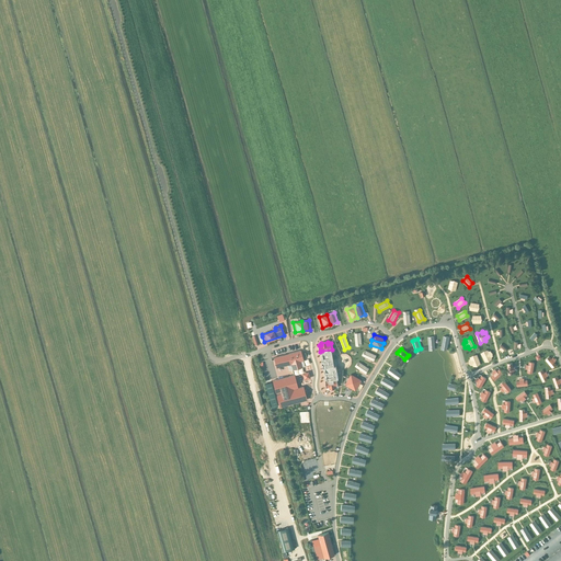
[(332,350),(322,351),(323,358),(324,362),(333,359),(332,350)]
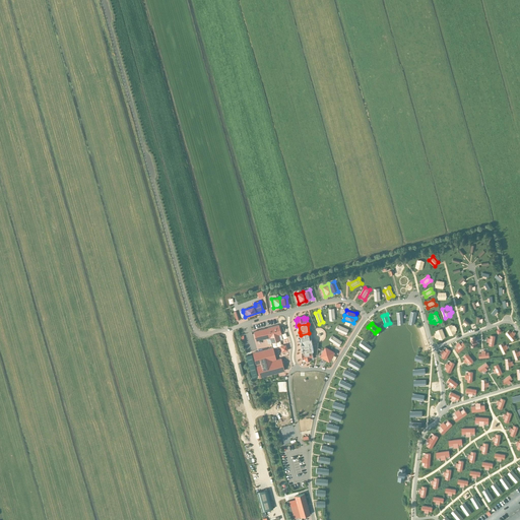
[(278,325),(254,331),(256,340),(270,337),(271,342),(280,340),(278,335),(281,334),(278,325)]
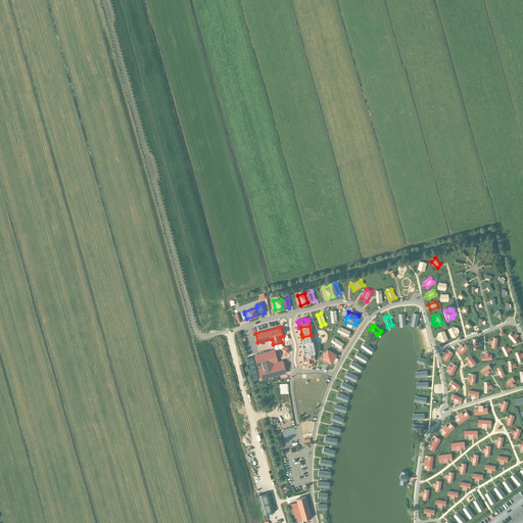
[(340,327),(337,331),(348,336),(350,332),(340,327)]
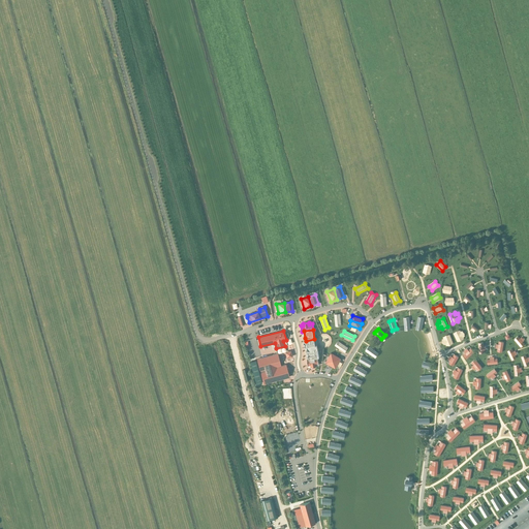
[(459,331),(454,333),(458,341),(463,339),(462,337),(465,336),(464,335),(465,335),(463,332),(462,331),(460,332),(459,331)]
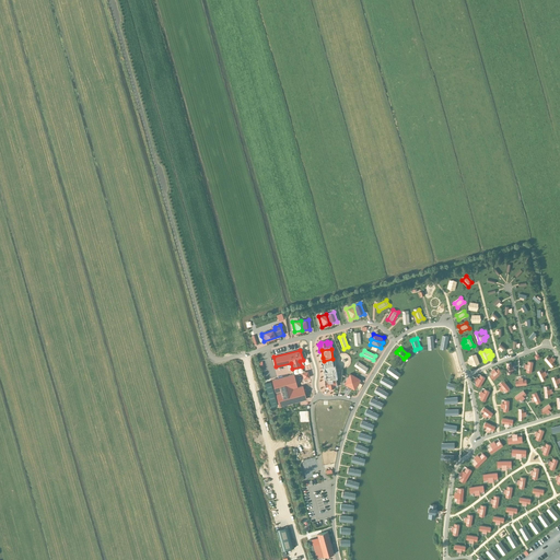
[(468,360),(467,360),(469,364),(473,363),(474,365),(479,363),(475,354),(469,357),(470,359),(468,360)]
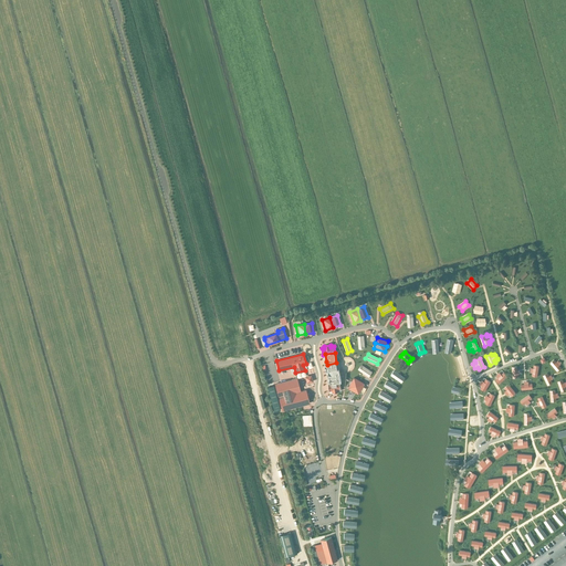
[(554,359),(551,363),(557,371),(562,368),(554,359)]
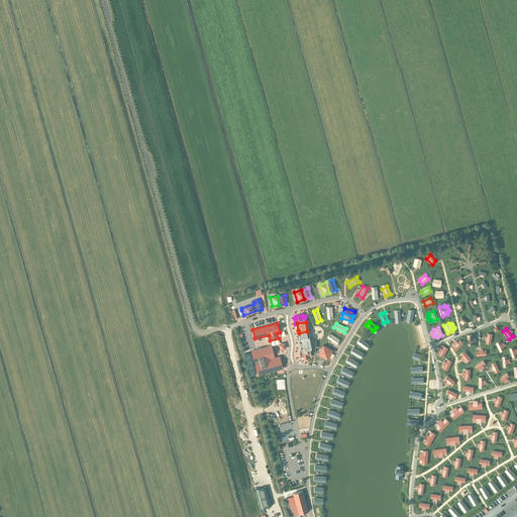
[(330,333),(327,337),(337,344),(339,340),(330,333)]
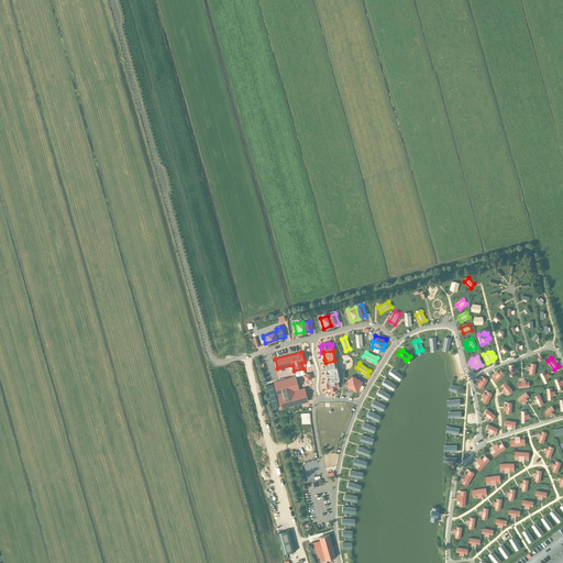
[(390,371),(388,373),(397,378),(398,376),(400,374),(393,368),(390,371)]
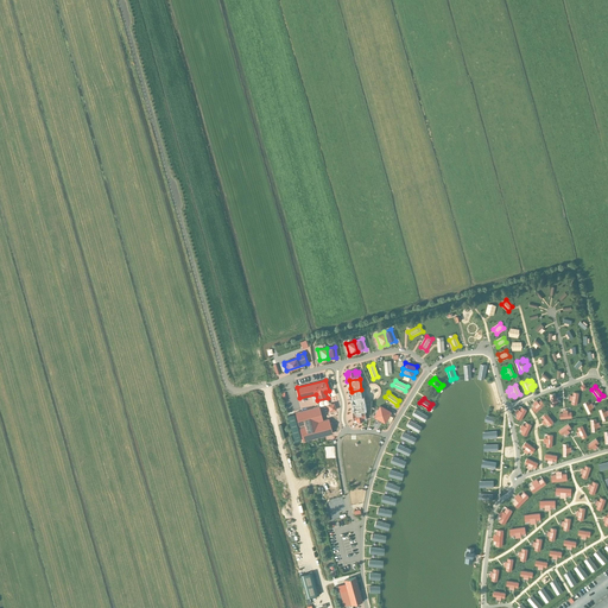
[(542,400),(532,409),(536,412),(545,404),(542,400)]
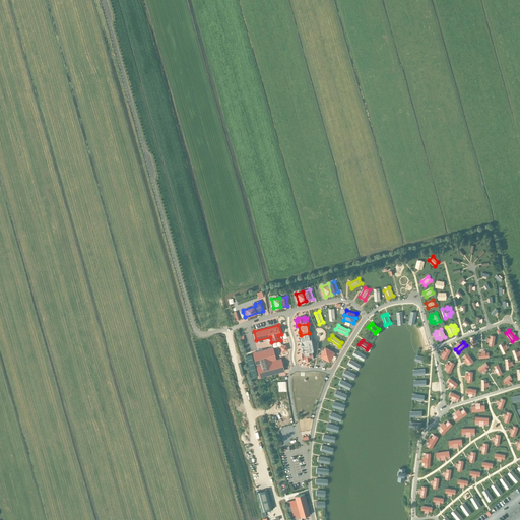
[(503,342),(499,344),(503,354),(507,352),(503,342)]
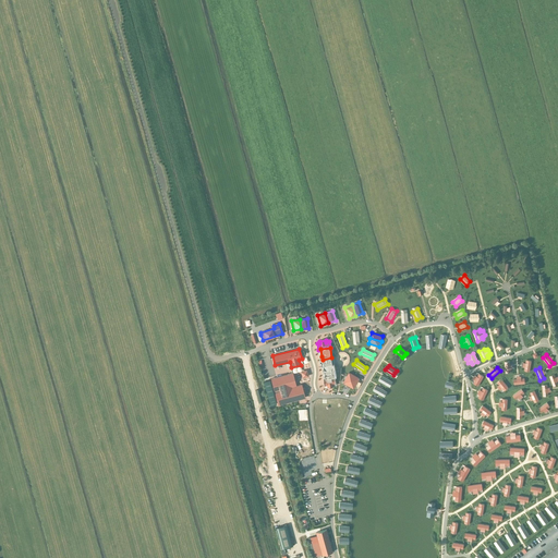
[(292,373),(271,378),(279,404),(305,398),(301,385),(296,386),(292,373)]
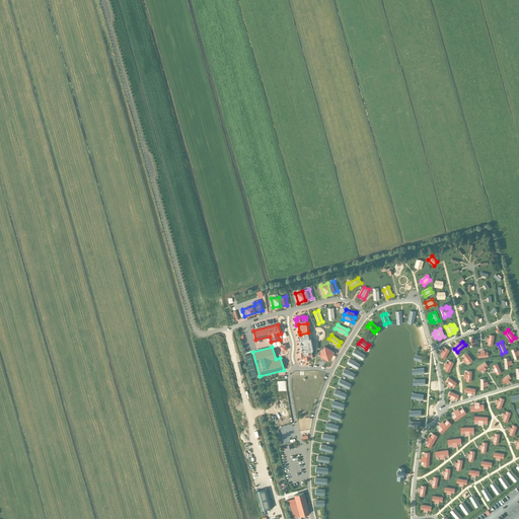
[(324,347),(319,356),(324,359),(329,349),(324,347)]
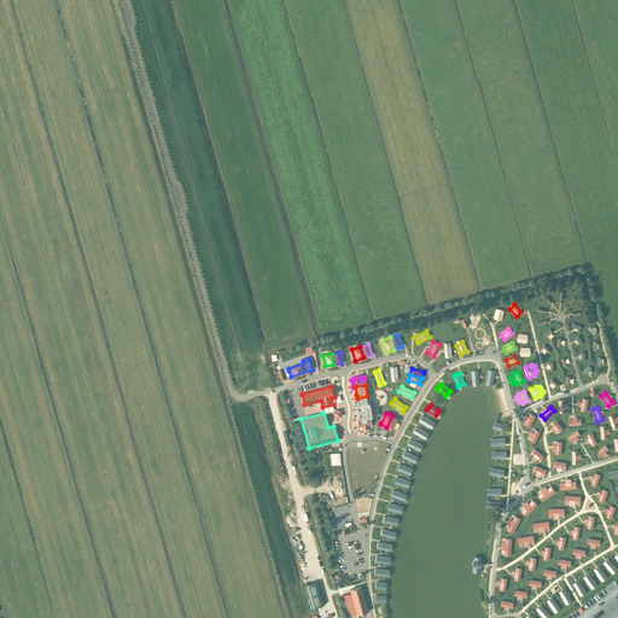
[(530,414),(525,425),(529,427),(535,417),(530,414)]
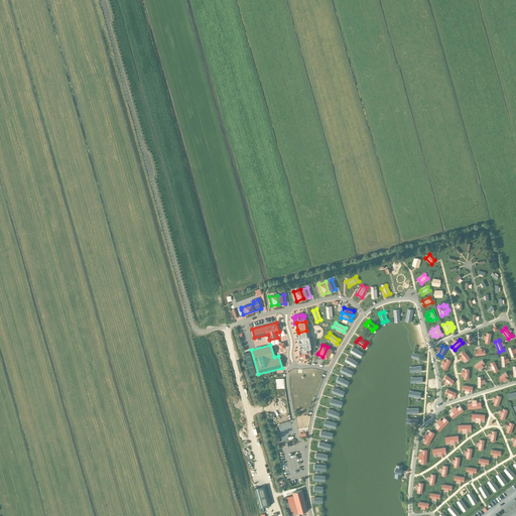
[(328,347),(323,357),(327,359),(328,359),(333,350),(328,347)]
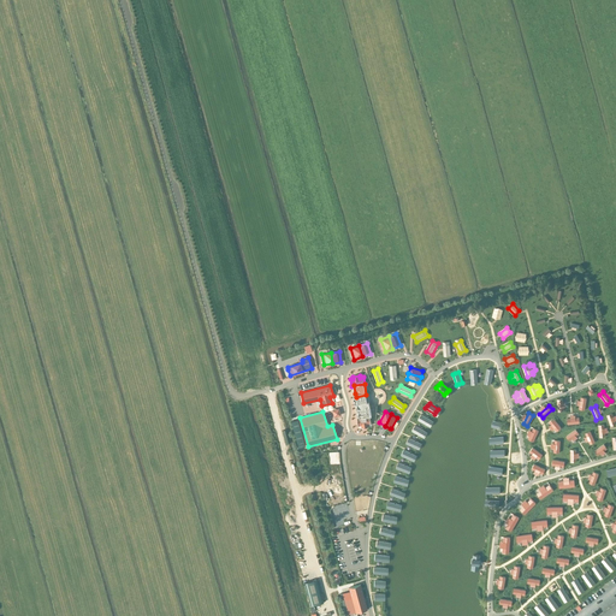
[(420,418),(418,420),(427,425),(430,422),(431,420),(421,414),(420,418)]
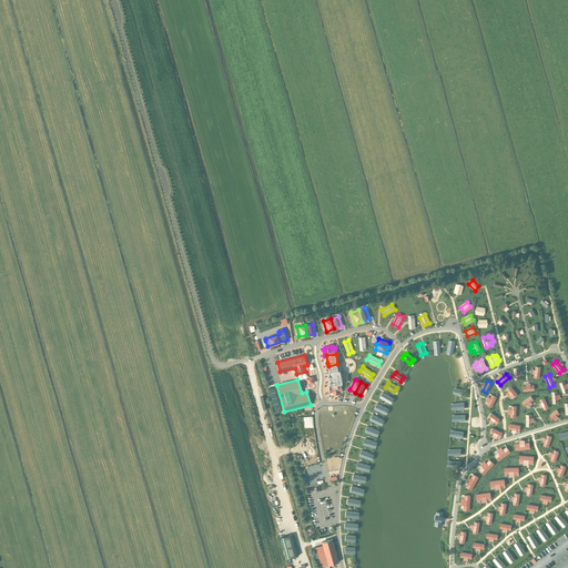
[(332,385),(330,386),(331,393),(334,392),(334,394),(341,393),(340,391),(343,391),(342,384),(332,385)]
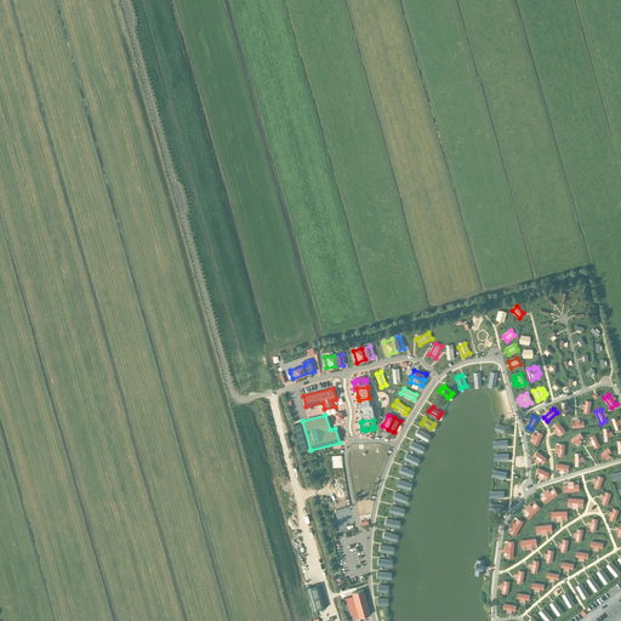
[(558,422),(553,425),(562,434),(565,431),(558,422)]
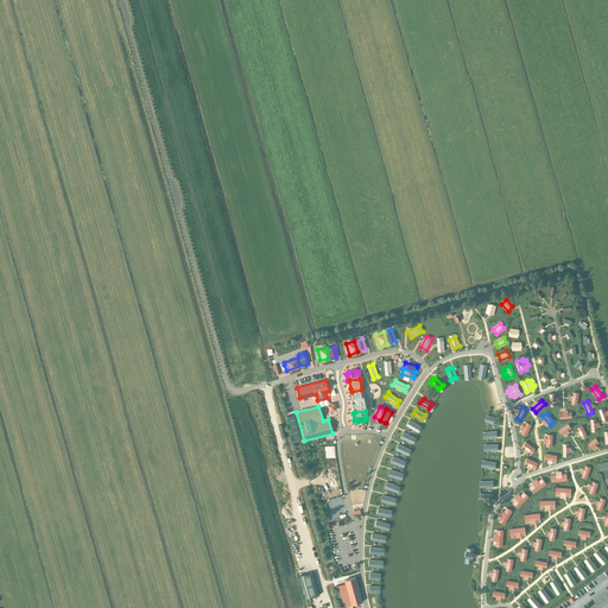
[(295,415),(287,416),(295,442),(302,441),(295,415)]
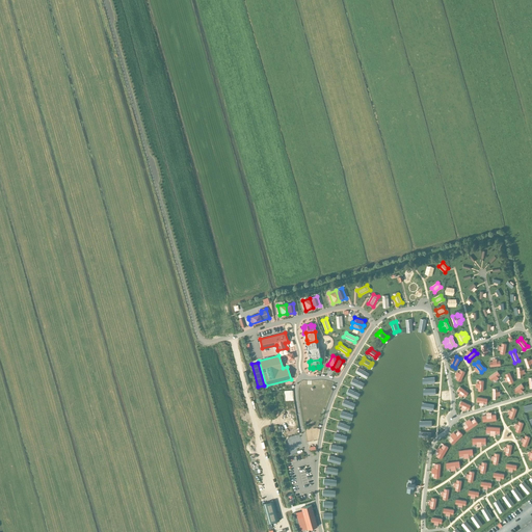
[(357,370),(355,372),(364,377),(365,374),(367,372),(358,367),(357,370)]
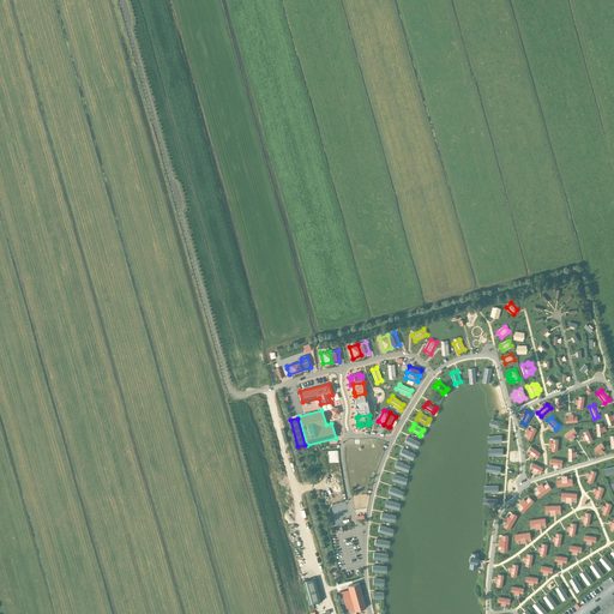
[(527,438),(531,440),(536,429),(531,427),(527,438)]
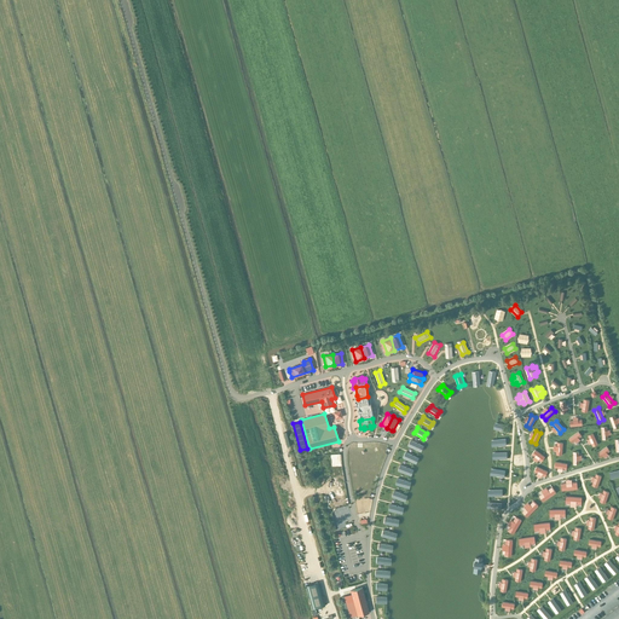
[(578,432),(568,439),(572,443),(582,437),(578,432)]
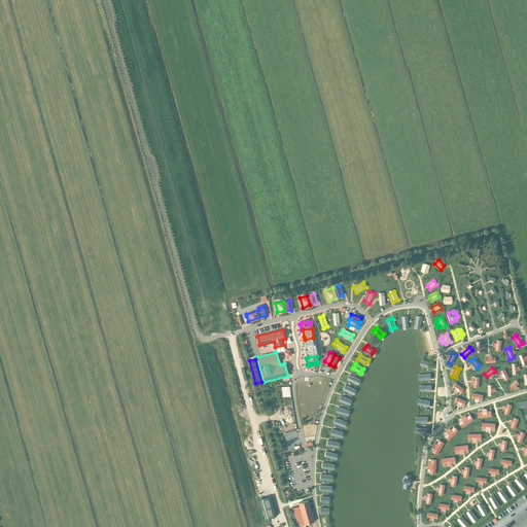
[(504,369),(500,371),(504,380),(508,378),(504,369)]
